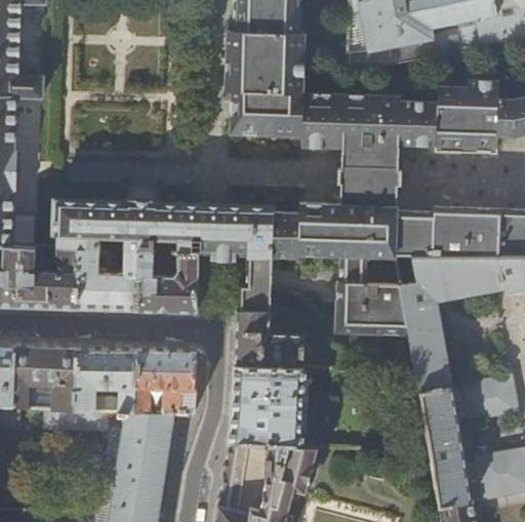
[(0,0),(0,259),(2,259),(3,248),(11,248),(16,98),(41,98),(42,78),(17,77),(21,4),(44,5),(44,0),(0,0)]
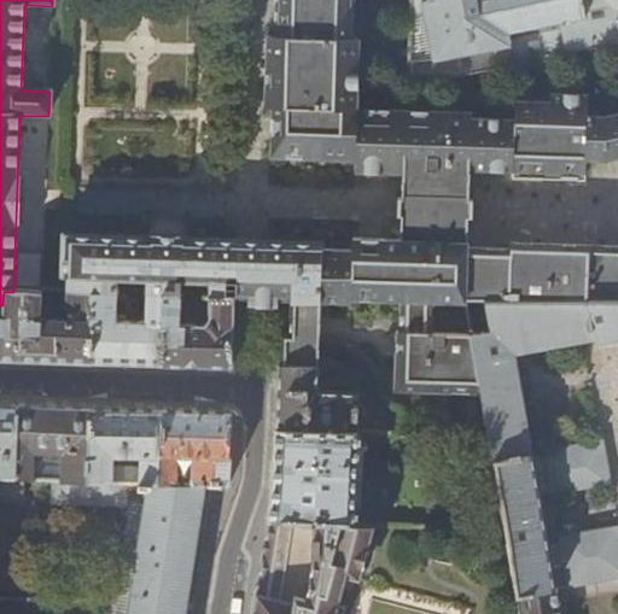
[(283,339),(283,368),(319,369),(320,305),(351,307),(353,302),(402,304),(401,335),(398,335),(397,395),(482,398),(471,338),(433,337),(435,304),(466,305),(466,304),(617,304),(617,251),(519,250),(511,250),(511,256),(467,255),(468,210),(470,175),(513,176),(513,181),(577,183),(586,183),(587,163),(606,163),(617,159),(617,117),(610,121),(588,121),(588,100),(553,100),(553,107),(516,107),(516,126),(471,124),(471,120),(357,116),(360,45),(354,45),(355,0),(278,0),(278,23),(278,41),(270,41),(268,97),(268,112),(274,112),(273,162),(356,165),(357,177),(403,179),(402,209),(401,245),(354,244),(354,256),(320,255),(322,247),(318,247),(318,249),(254,246),(188,244),(187,241),(184,240),(184,243),(167,241),(149,241),(149,239),(145,239),(145,241),(63,239),(62,280),(65,280),(64,292),(115,294),(116,282),(146,284),(146,296),(161,296),(179,297),(179,285),(209,286),(209,298),(234,298),(234,300),(246,302),(246,304),(254,304),(292,304),(292,322),(292,339),(283,339)]
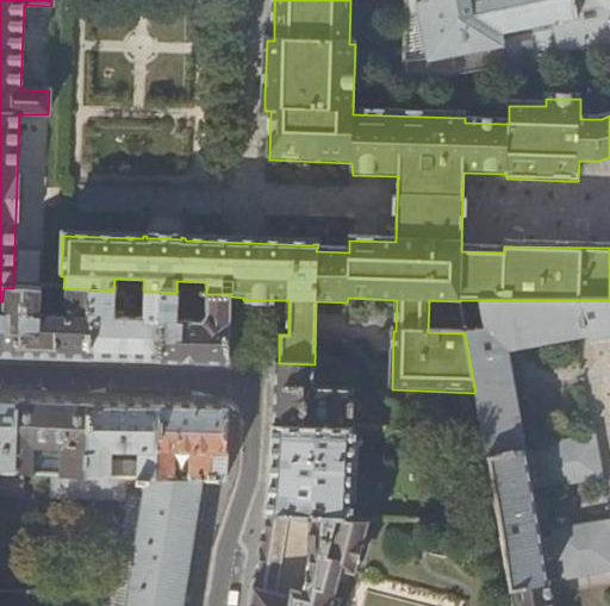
[(609,0),(406,0),(404,75),(436,77),(609,45),(609,38),(605,19),(609,18),(609,0)]
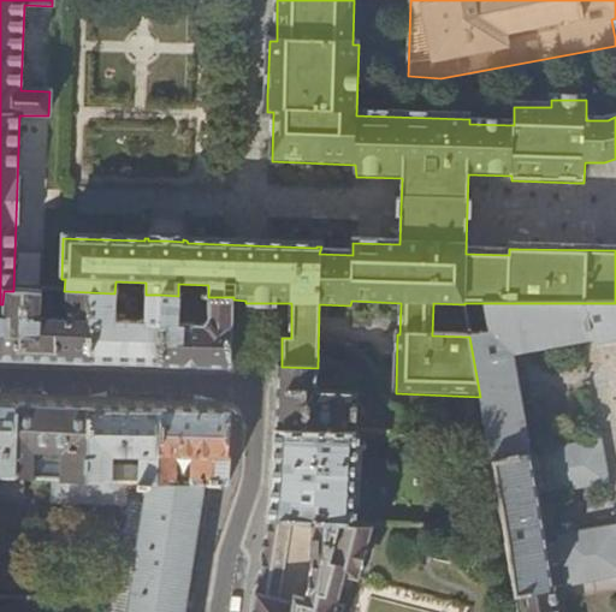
[(122,364),(158,366),(160,295),(146,295),(144,321),(114,321),(114,293),(64,291),(43,290),(43,279),(41,279),(41,293),(65,293),(65,320),(39,320),(39,295),(37,295),(37,292),(13,291),(4,291),(3,304),(3,318),(0,316),(0,361),(18,362),(117,364),(122,364)]
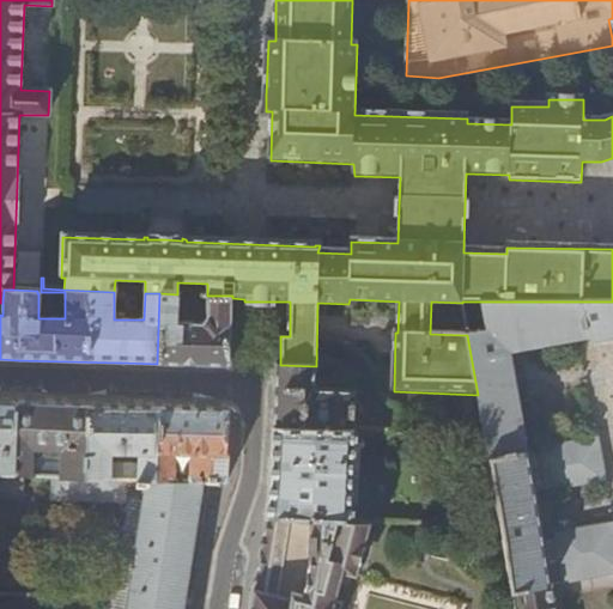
[(230,366),(232,298),(232,296),(207,296),(206,323),(178,322),(178,294),(177,294),(159,293),(157,364),(188,365),(230,366)]
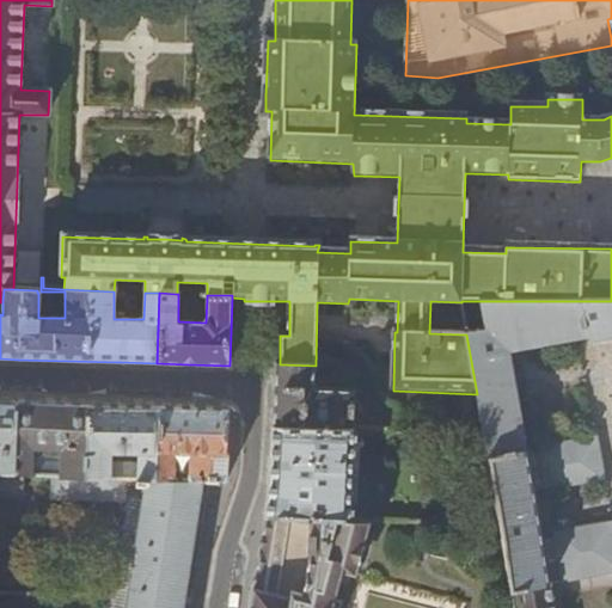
[(611,301),(461,301),(461,302),(466,335),(477,394),(483,436),(487,459),(489,458),(501,530),(512,594),(550,587),(611,576),(611,528),(556,538),(557,544),(543,546),(534,495),(546,491),(548,493),(605,483),(598,442),(527,454),(512,355),(611,338),(611,301)]
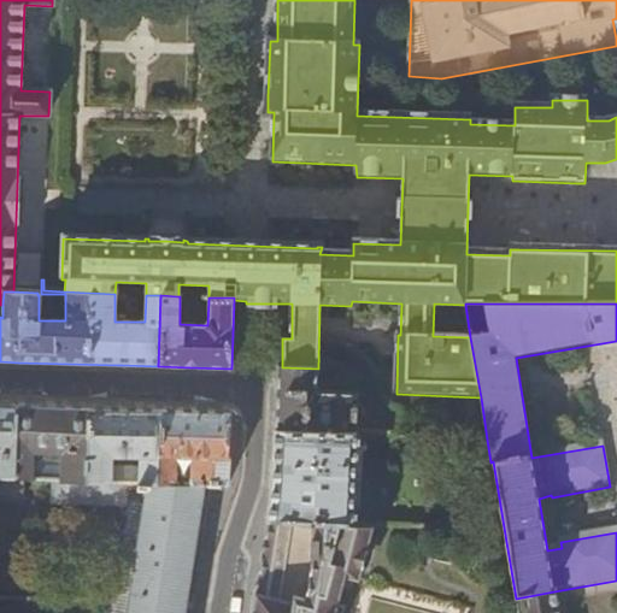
[(276,395),(275,431),(356,435),(357,394),(317,394),(318,369),(282,367),(277,367),(276,395)]
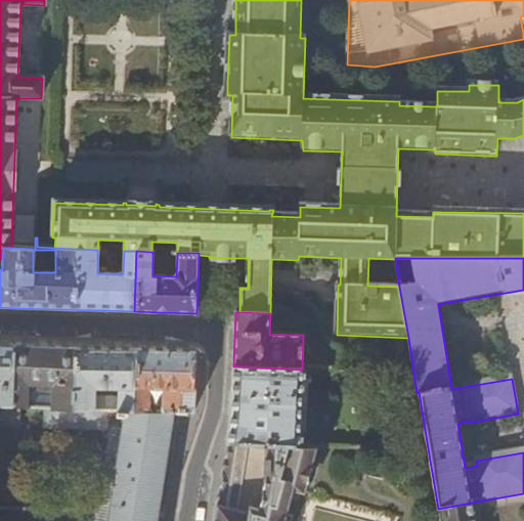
[(0,347),(0,407),(12,408),(14,348),(0,347)]
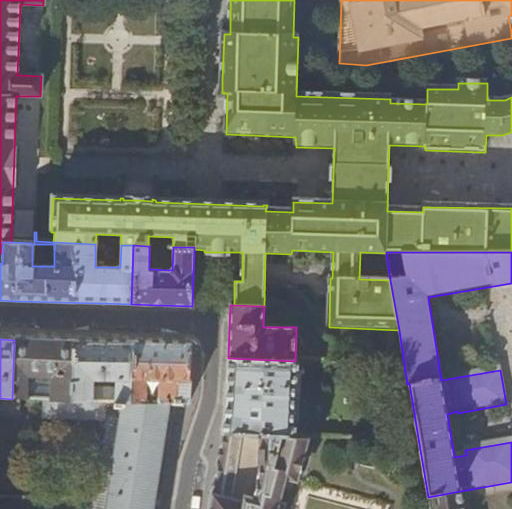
[(39,341),(14,340),(12,399),(71,401),(73,342),(39,341)]
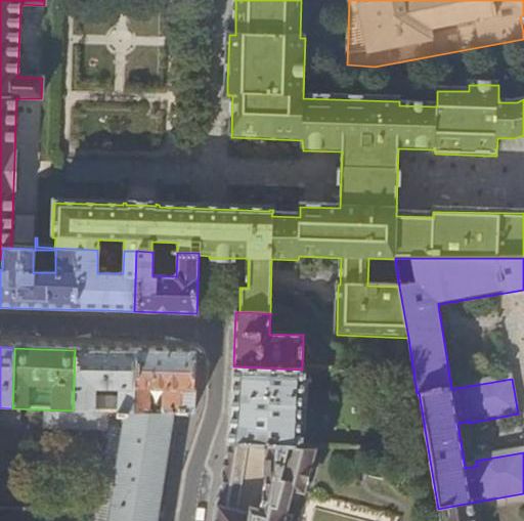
[(97,351),(75,350),(73,410),(113,413),(114,389),(120,389),(119,411),(132,413),(135,353),(97,351)]
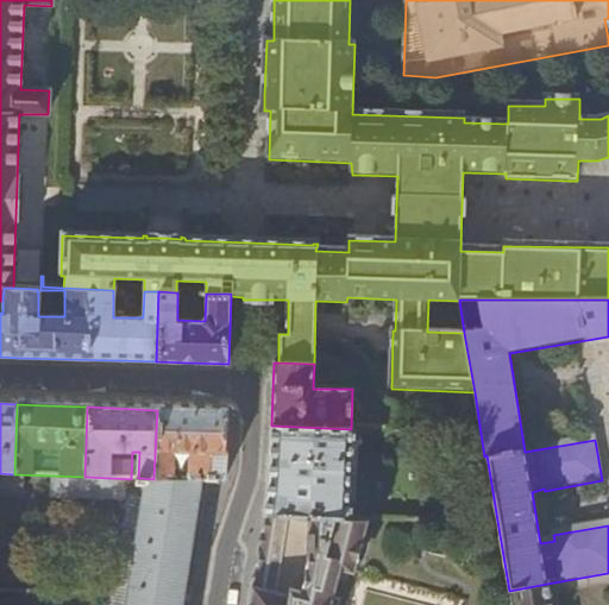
[(183,410),(157,410),(154,479),(208,480),(224,481),(226,446),(227,413),(183,410)]
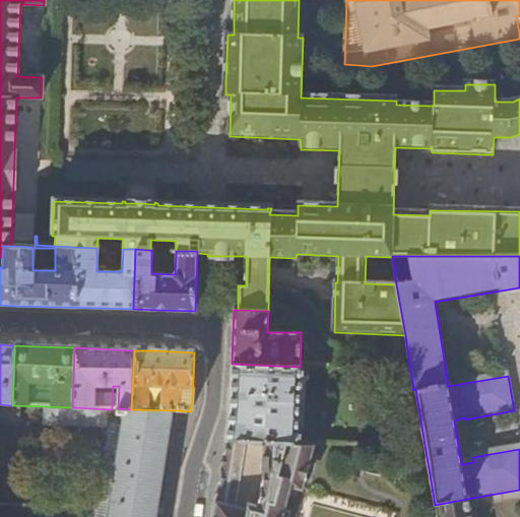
[(229,413),(224,440),(318,444),(426,451),(415,389),(413,390),(410,371),(300,367),(232,364),(230,400),(229,413)]
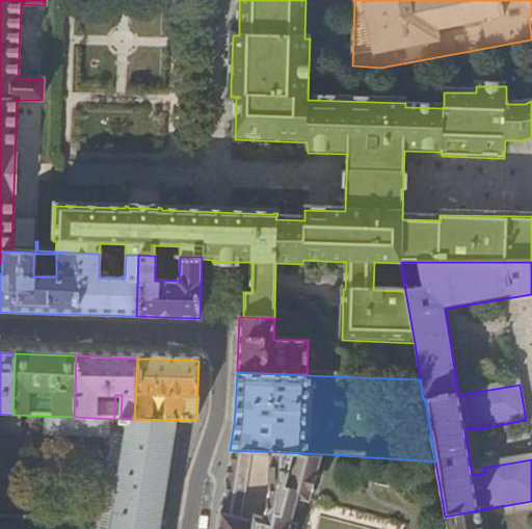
[(164,528),(174,471),(182,420),(134,419),(121,418),(114,419),(74,417),(12,415),(0,414),(0,528),(164,528)]
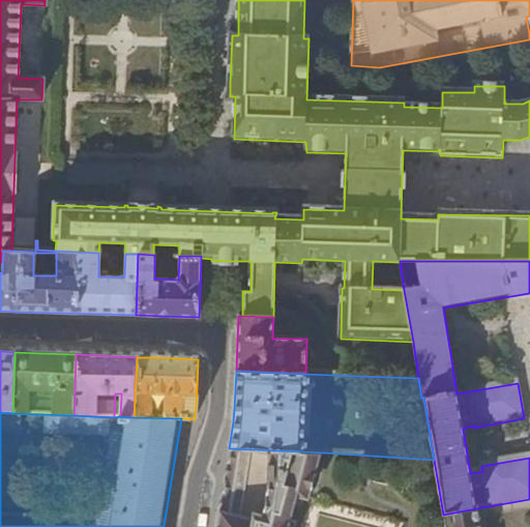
[(291,526),(294,519),(288,518),(293,498),(310,502),(324,452),(229,448),(226,465),(218,511),(216,523),(215,526),(291,526)]
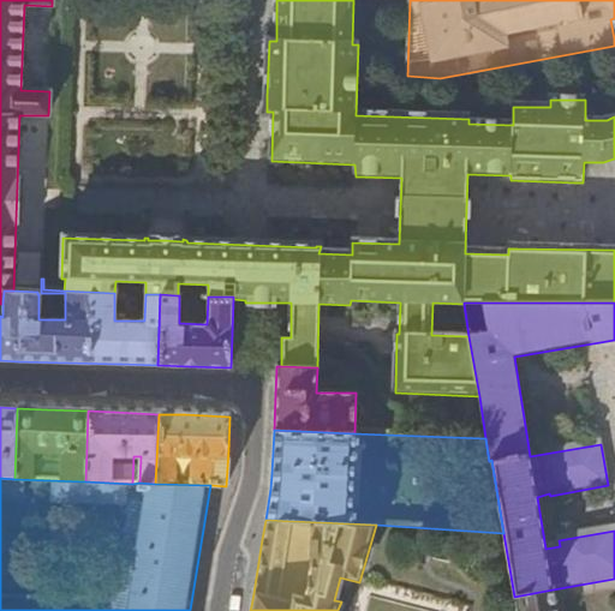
[(556,610),(553,589),(514,597),(517,610),(556,610)]
